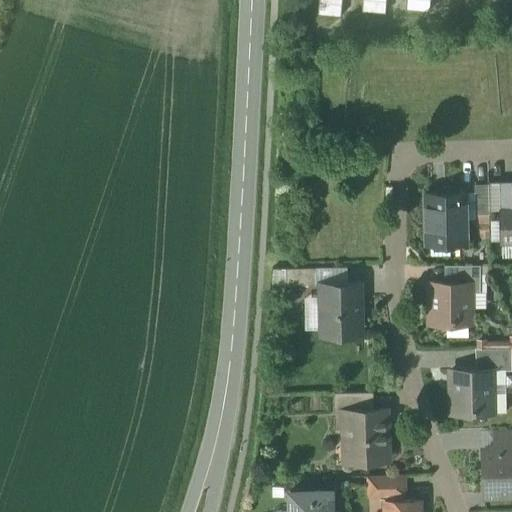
[(319,0),(318,10),(340,12),(341,0),(319,0)]
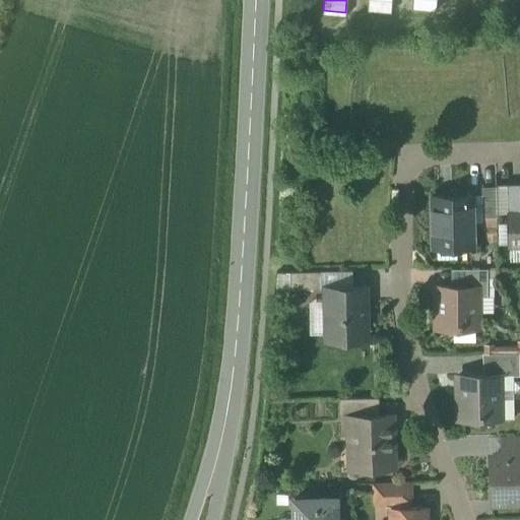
[(497,186),(482,186),(482,216),(498,216),(497,186)]
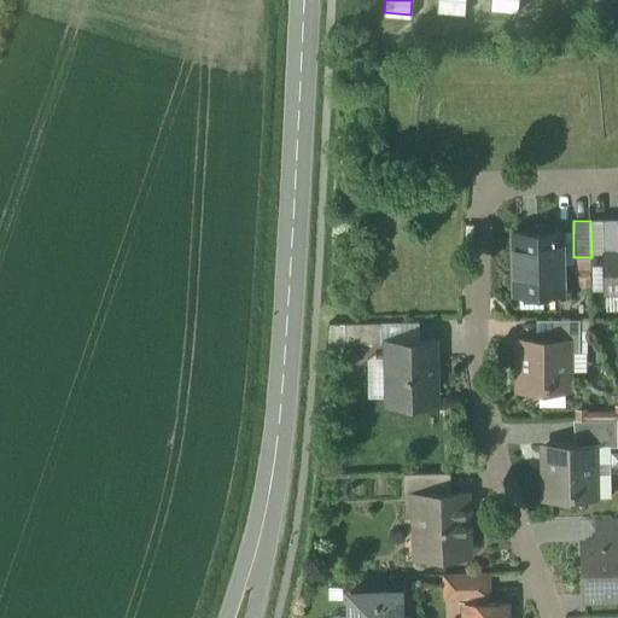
[(564,292),(563,232),(513,232),(514,292),(520,292),(543,292),(564,292)]
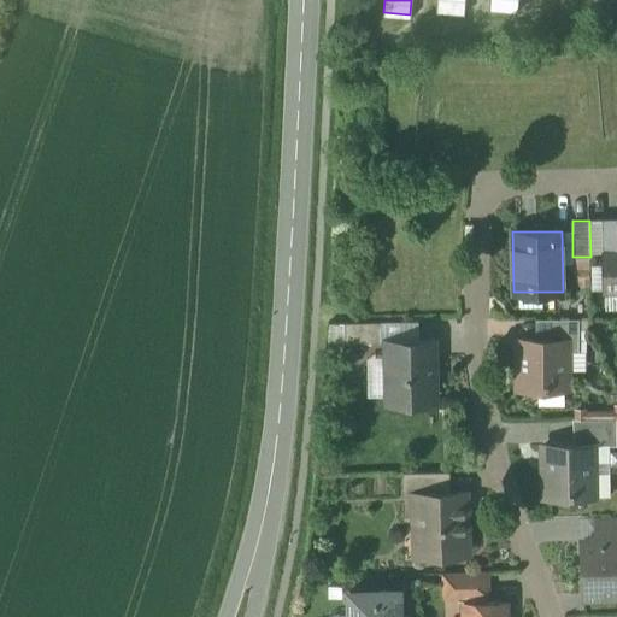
[(616,250),(605,250),(606,291),(607,291),(616,289),(616,250)]
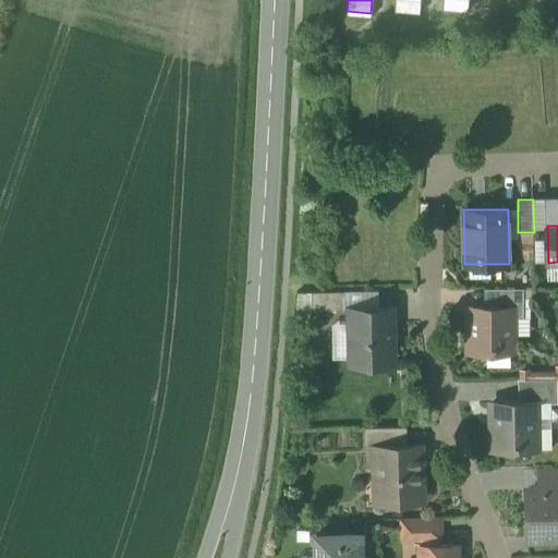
[(490,264),(470,264),(470,277),(492,277),(490,264)]
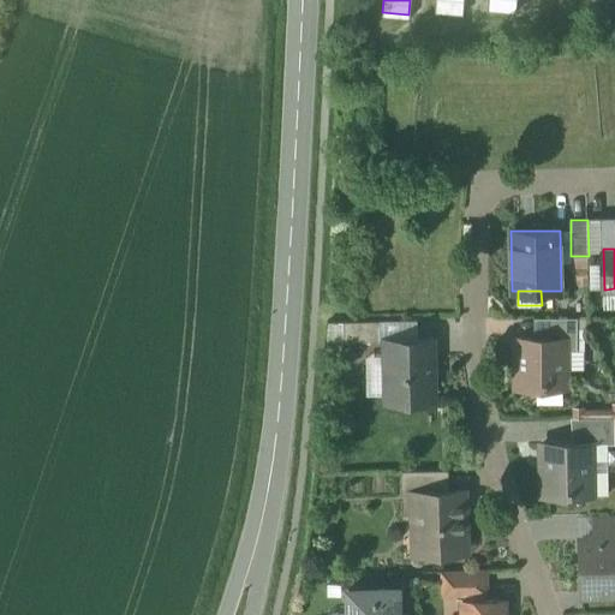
[(577,317),(535,317),(533,338),(563,338),(563,350),(577,350),(577,317)]
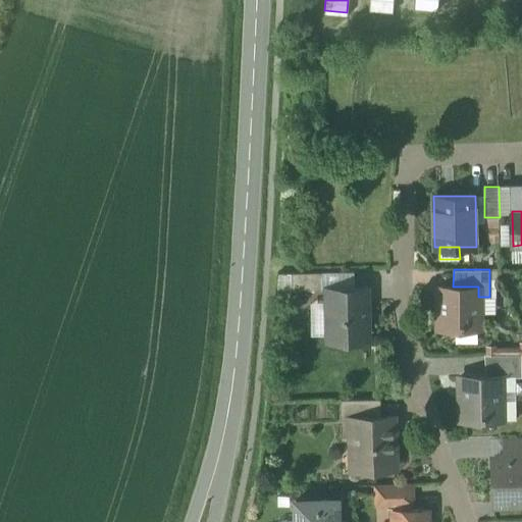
[(302,273),(292,273),(292,291),(322,291),(321,273),(302,273)]
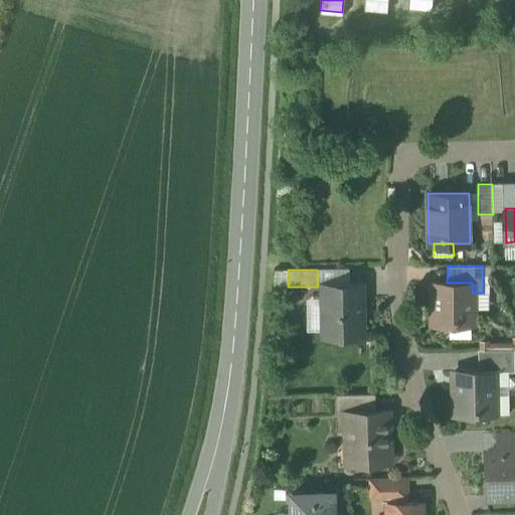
[(447,283),(436,283),(436,299),(435,299),(435,324),(448,324),(472,324),(472,293),(472,283),(447,283)]
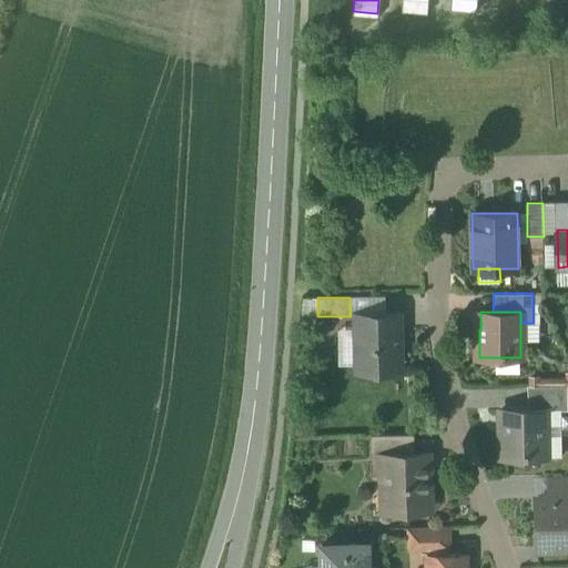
[(402,364),(401,313),(356,314),(357,365),(402,364)]
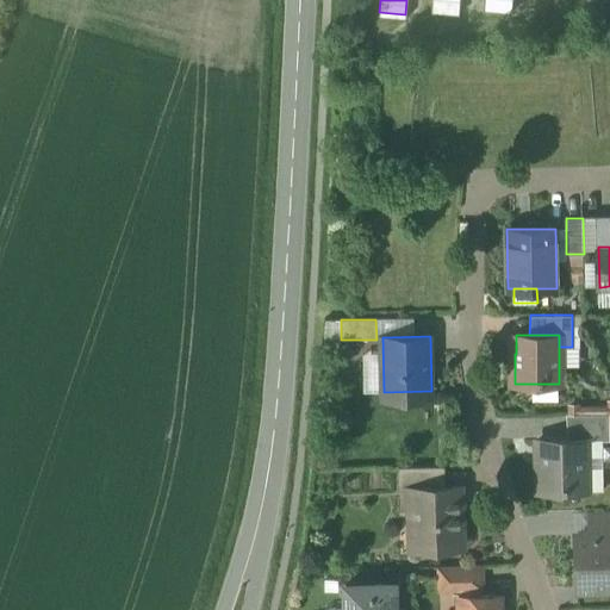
[(609,423),(609,412),(567,414),(567,439),(585,439),(585,440),(609,439),(609,423)]
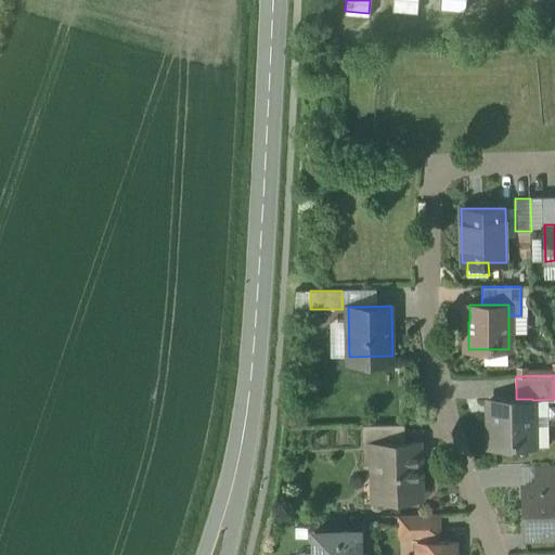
[(532,400),(532,399),(516,399),(490,400),(491,447),(533,446),(532,400)]
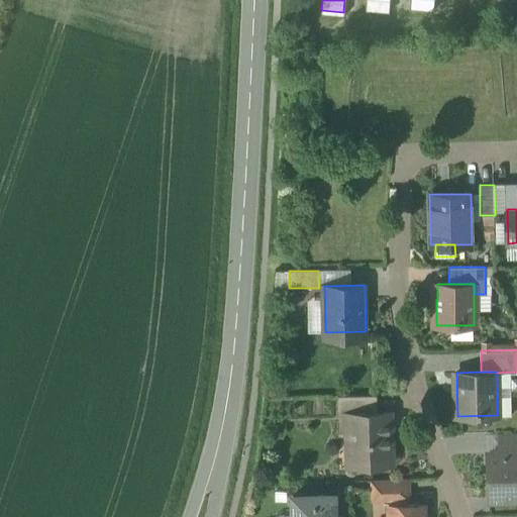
[(370,395),(338,396),(338,414),(347,414),(347,412),(371,412),(370,395)]
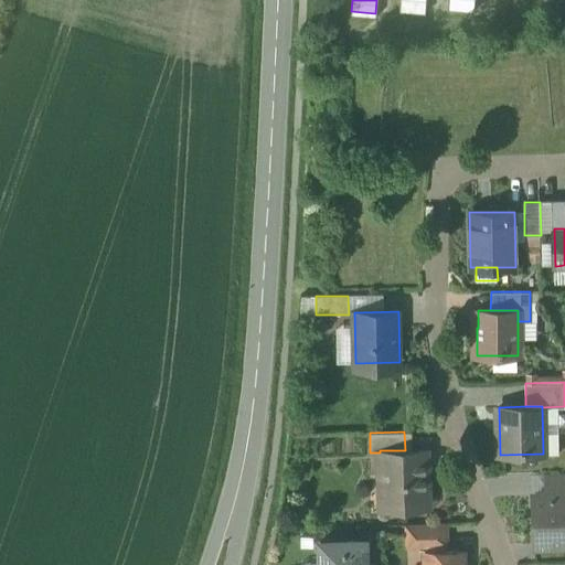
[(405,450),(380,450),(380,452),(381,478),(388,480),(388,502),(407,502),(408,507),(428,507),(427,486),(426,486),(425,449),(405,450)]
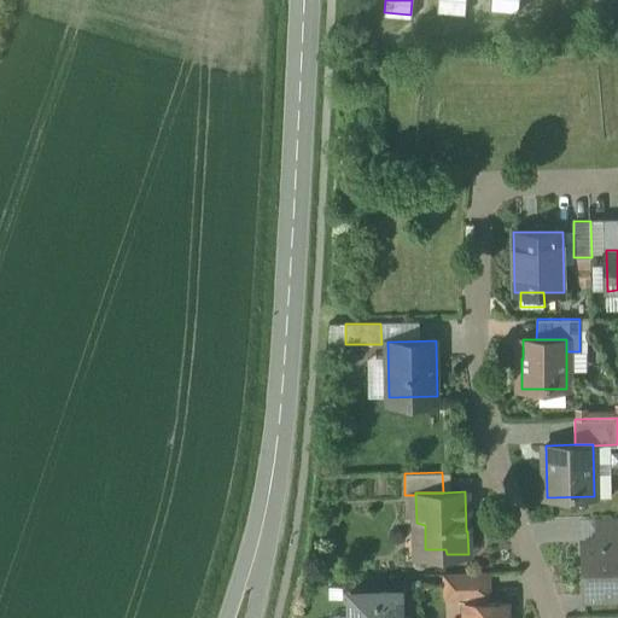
[(617,517),(599,518),(599,541),(617,541),(617,517)]
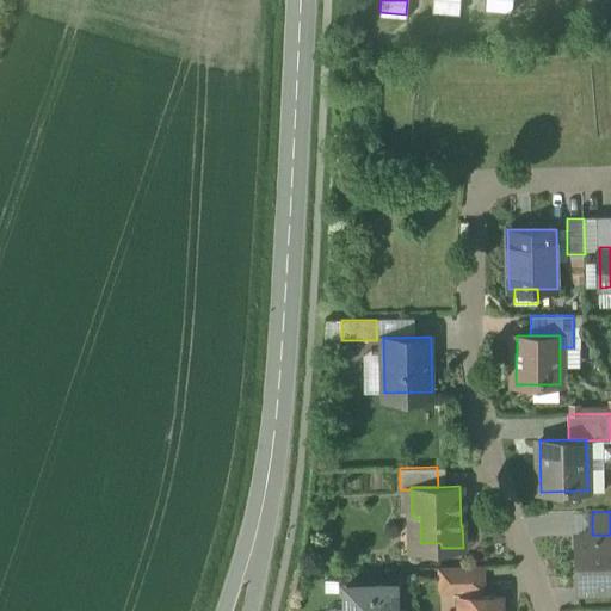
[(610,535),(592,535),(576,536),(579,587),(610,586),(610,535)]
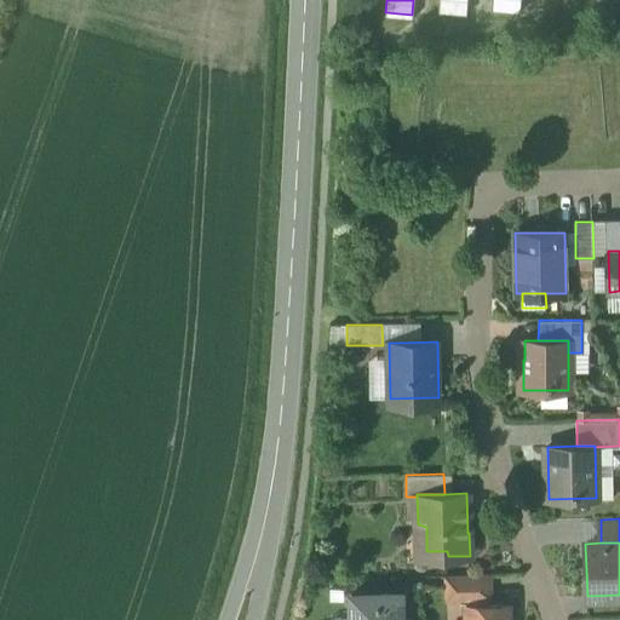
[(491,575),(447,577),(447,598),(466,597),(468,603),(489,603),(488,597),(491,596),(491,575)]
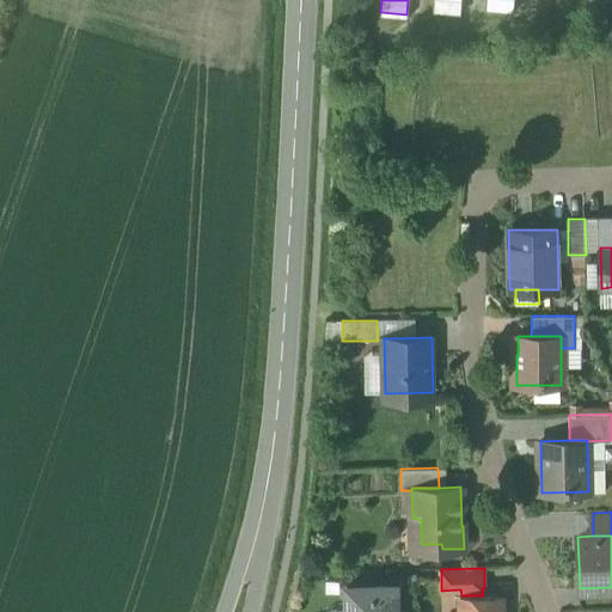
[(396,611),(396,583),(347,585),(347,611),(396,611)]
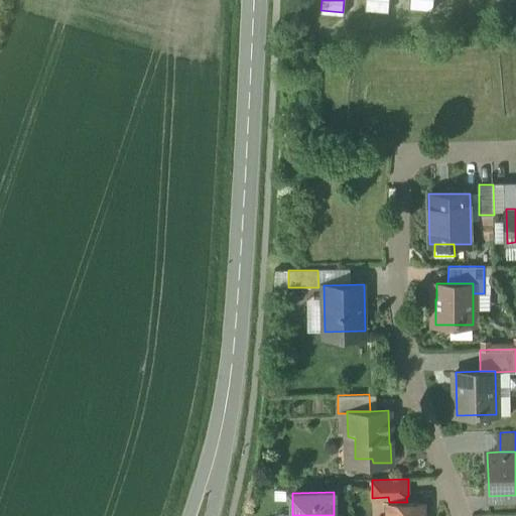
[(407,502),(389,502),(389,515),(423,515),(423,501),(407,502)]
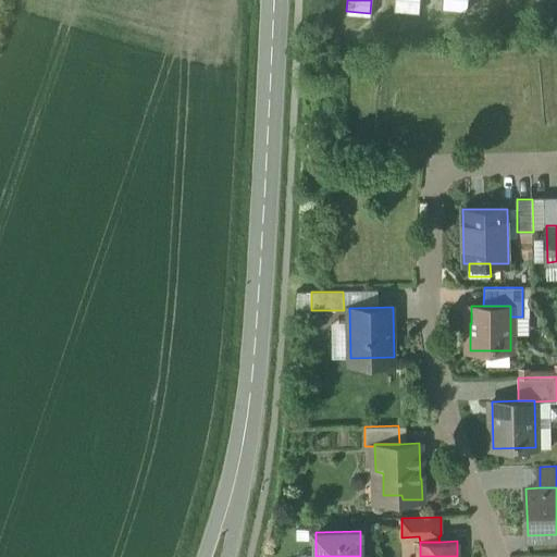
All buildings are outlined.
